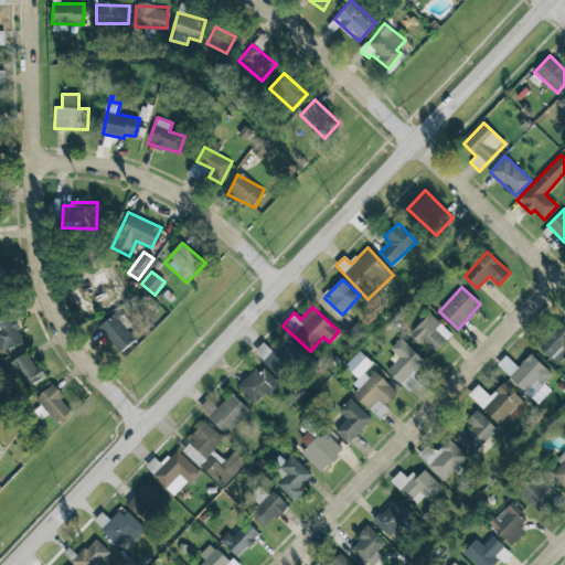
[(98,327),(119,353),(136,340),(127,329),(129,327),(117,311),(98,327)]
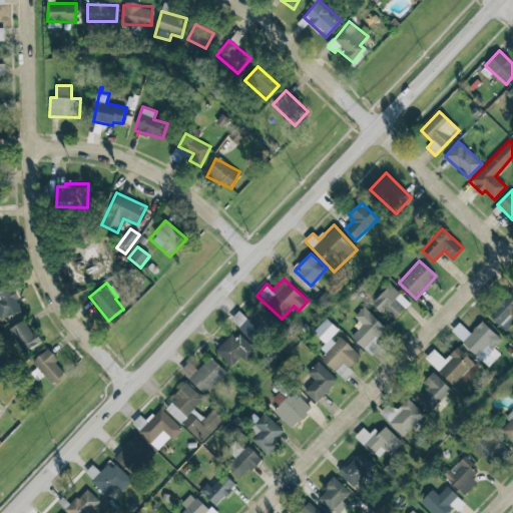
[(0,288),(0,319),(0,320),(22,311),(10,284),(0,288)]
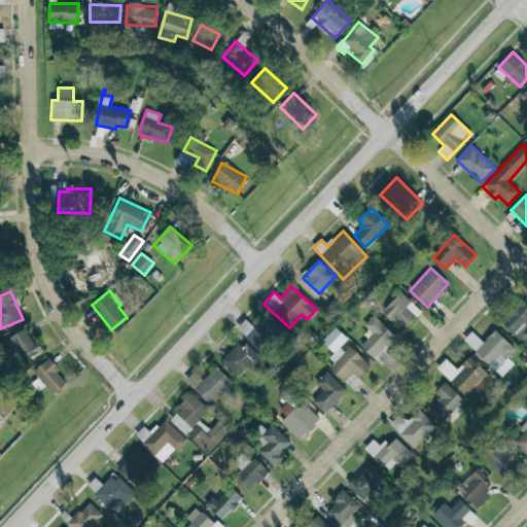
[(421,312),(400,291),(383,310),(403,330),(421,312)]
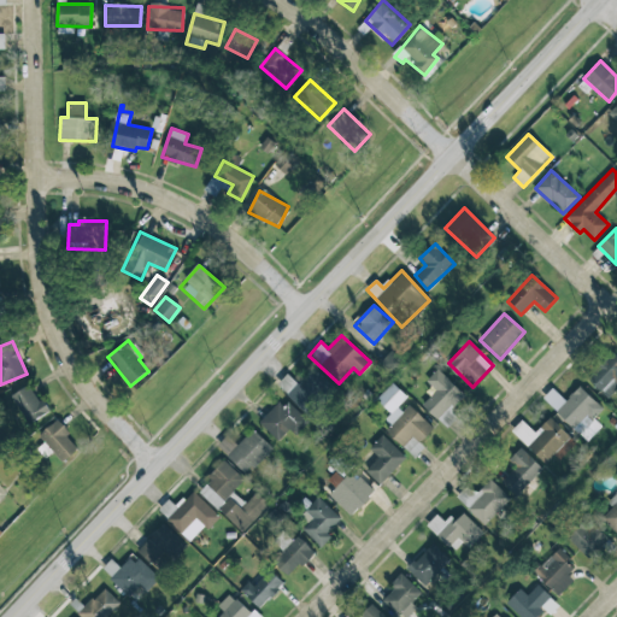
[(606,398),(616,386),(616,353),(615,351),(587,378),(606,398)]
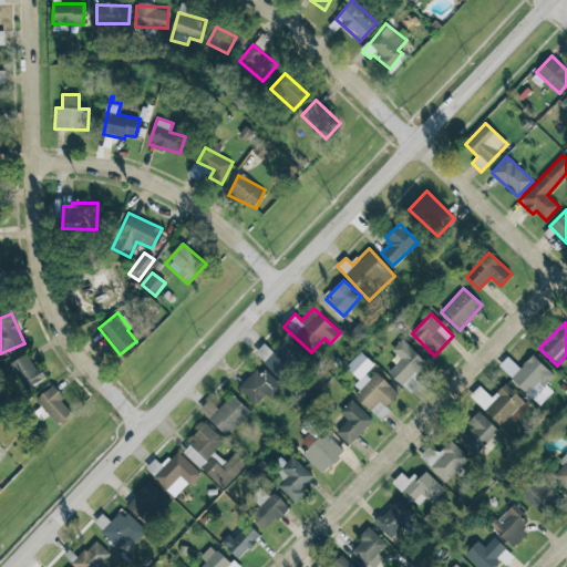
[(254,354),(282,380),(306,356),(287,338),(271,353),(263,346),(254,354)]
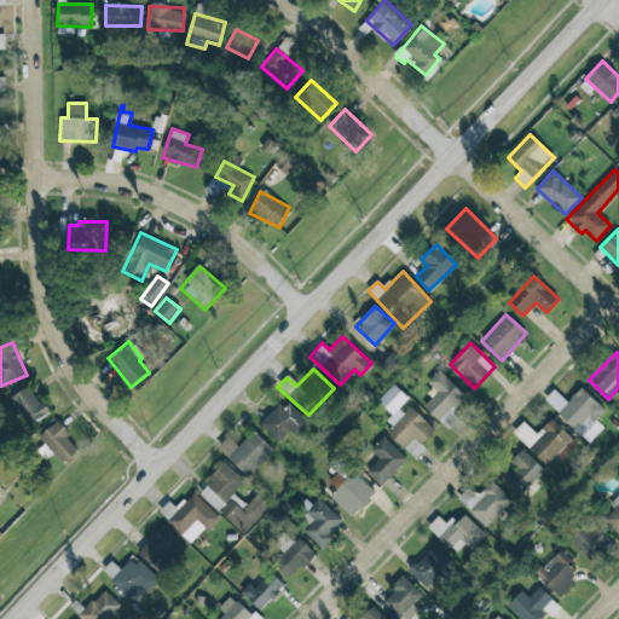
[(422,406),(447,429),(457,420),(451,414),(467,397),(438,370),(427,382),(437,392),(422,406)]
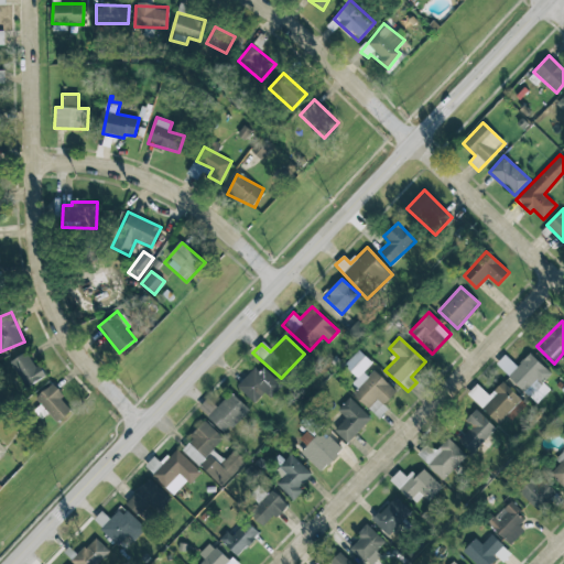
[(379,415),(398,389),(369,369),(373,362),(357,350),(345,368),(359,378),(348,394),(379,415)]
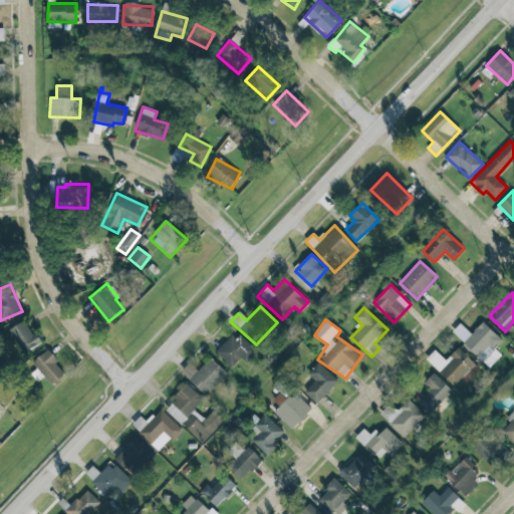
[(9,329),(23,354),(40,344),(26,320),(9,329)]
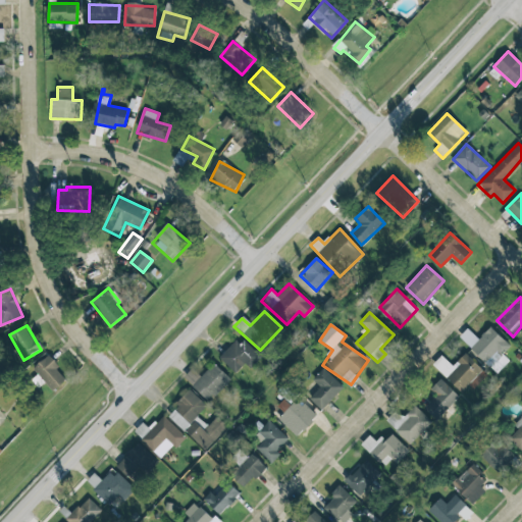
[(510,345),(489,326),(469,349),(497,373),(508,360),(502,355),(510,345)]
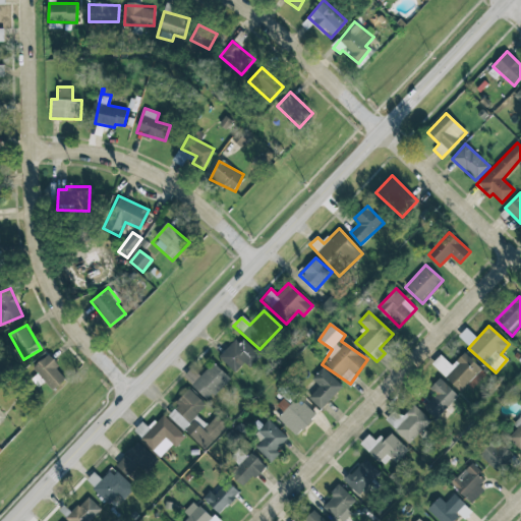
[(218,357),(235,372),(244,362),(249,367),(259,357),(237,336),(218,357)]
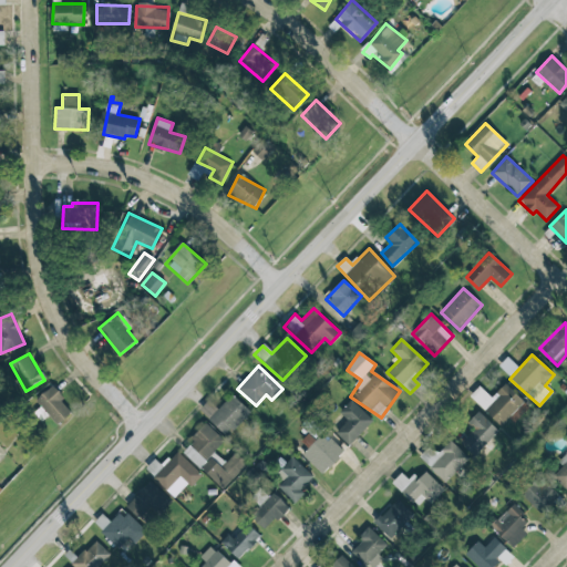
[(488,401),(482,406),(500,425),(524,402),(506,383),(487,400),(488,401)]
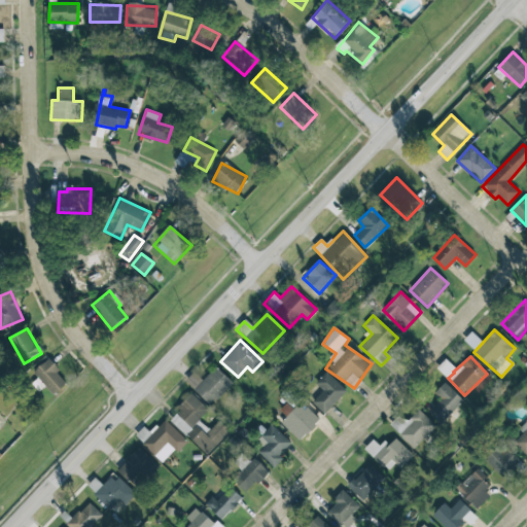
[(33,372),(54,395),(68,382),(47,359),(33,372)]
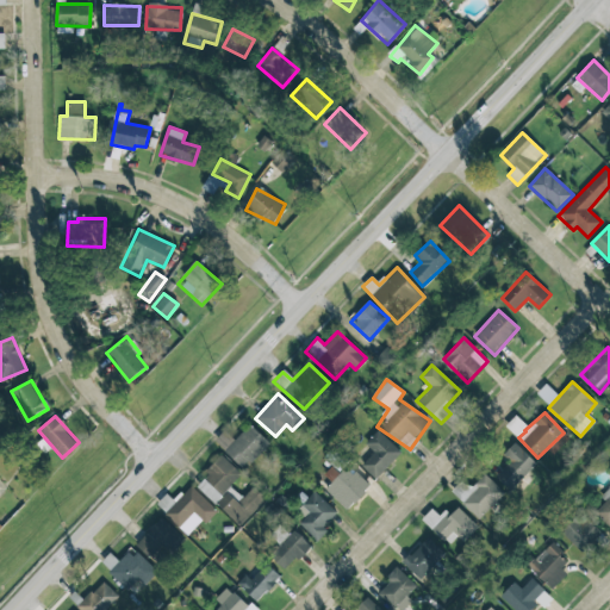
[(224,430),(215,440),(242,470),(269,444),(250,424),(234,440),(224,430)]
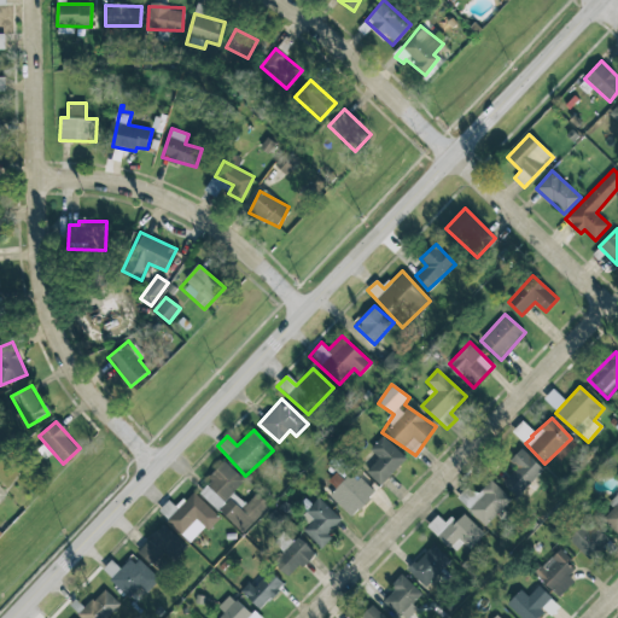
[(407,458),(383,436),(369,449),(378,458),(365,472),(380,485),(407,458)]
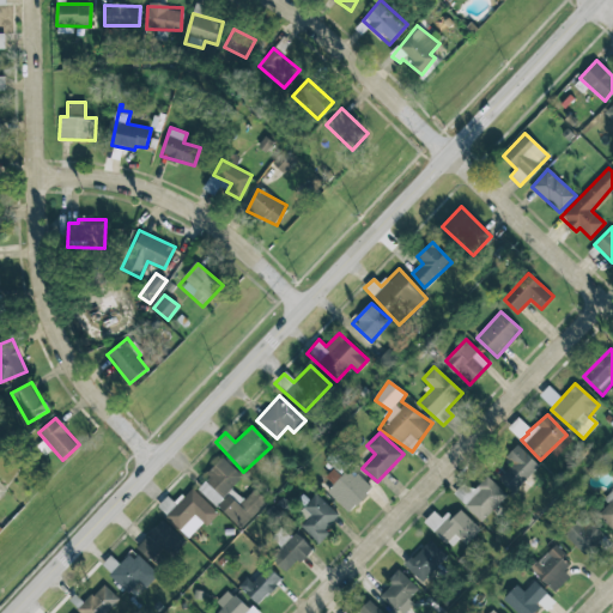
[(513,492),(539,465),(517,445),(505,457),(513,463),(498,479),(513,492)]
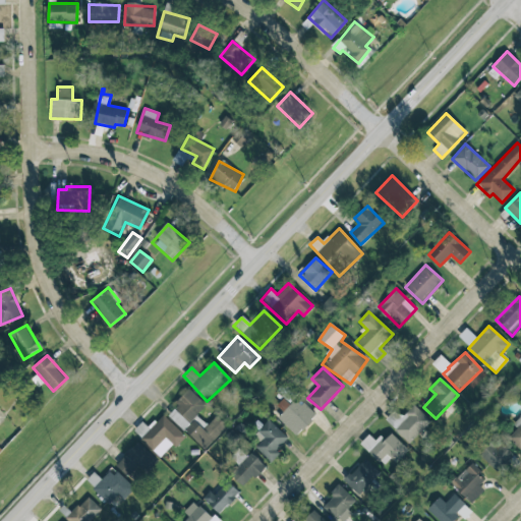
[(297,436),(315,415),(282,385),(276,392),(283,398),(276,405),(283,411),(278,417),(297,436)]
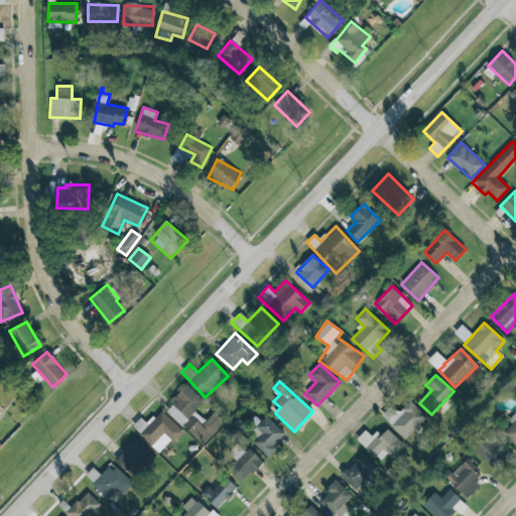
[(202,445),(225,422),(214,411),(205,420),(195,410),(205,400),(188,385),(165,409),(202,445)]
